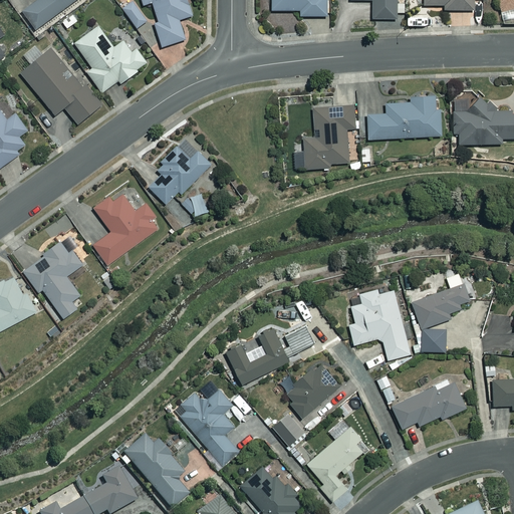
[(36,0),(21,11),(34,29),(74,0),(36,0)]
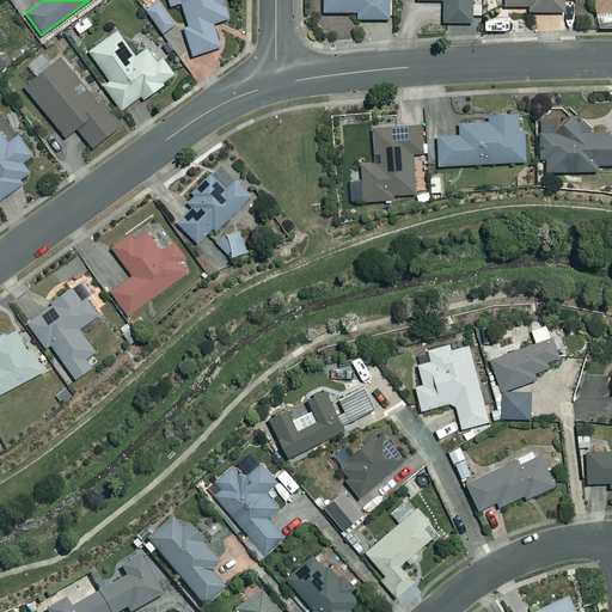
[(175,24),(157,0),(145,10),(161,32),(175,24)]
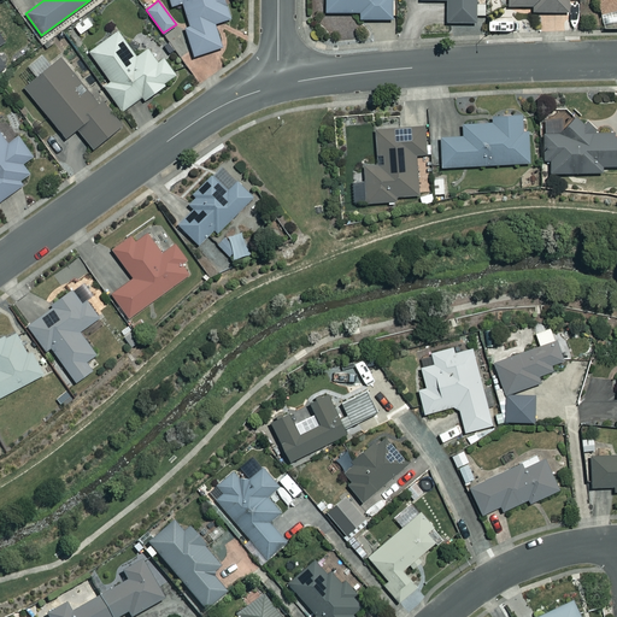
[(229,18),(223,0),(168,0),(171,7),(182,3),(189,27),(186,28),(194,56),(222,47),(213,23),(229,18)]
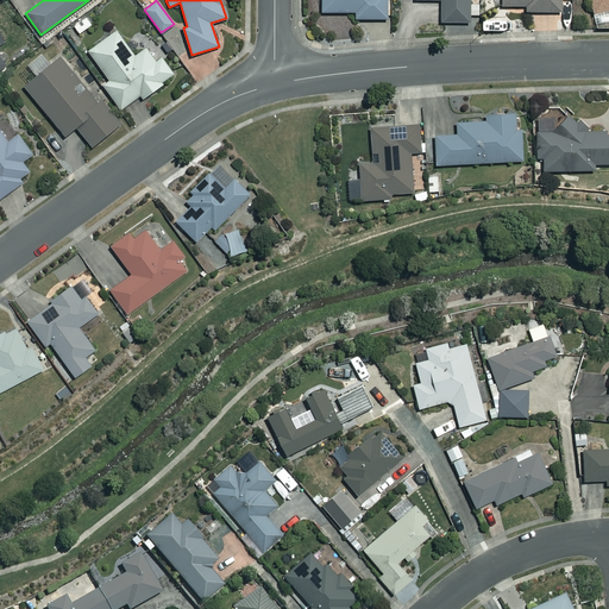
[(321,0),(321,12),(355,12),(355,19),(387,19),(387,0),(321,0)]
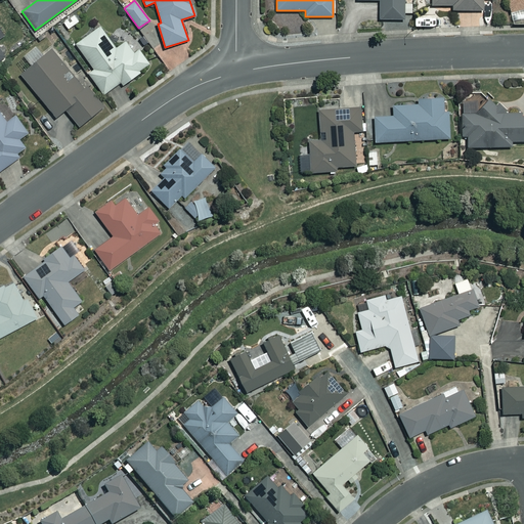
[(356,0),(380,0),(380,18),(404,18),(403,0),(356,0)]
